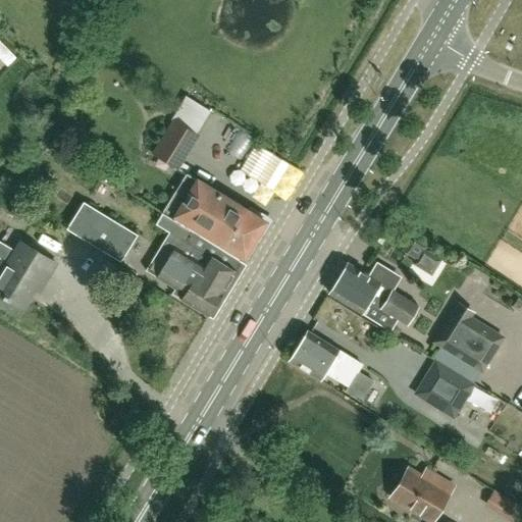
[(199,136),(171,119),(151,155),(178,170),(199,136)]
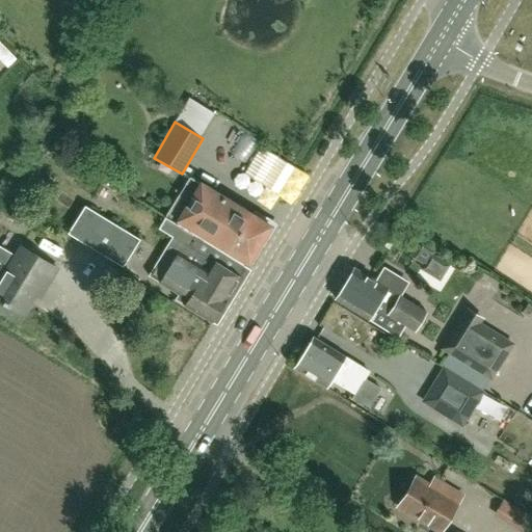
[(270,225),(202,184),(190,177),(167,214),(244,263),(245,261),(248,263),(270,225)]
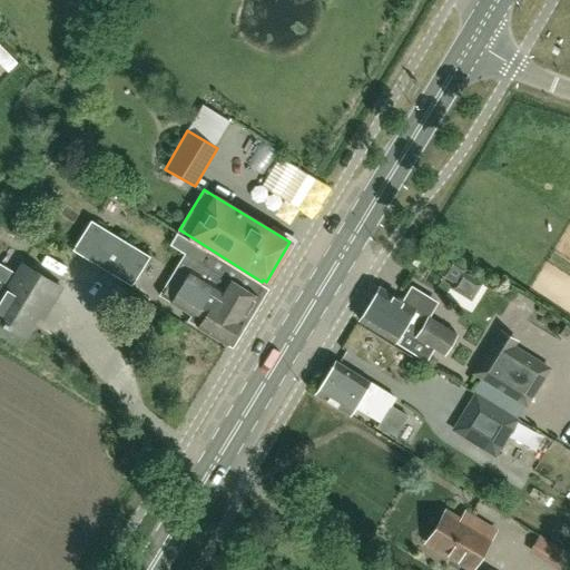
[(128,285),(129,285),(131,286),(149,257),(90,220),(71,249),(105,271),(120,279),(120,281),(128,285)]
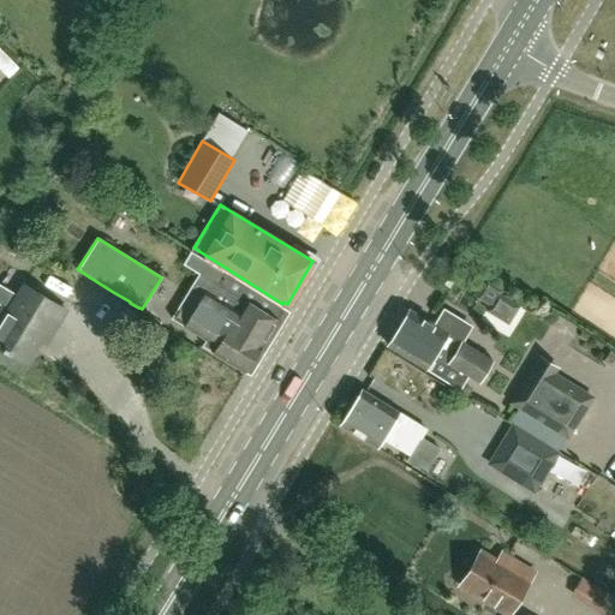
[(281,306),(282,304),(193,248),(184,264),(199,274),(172,320),(206,340),(202,346),(250,375),(290,311),(281,306)]
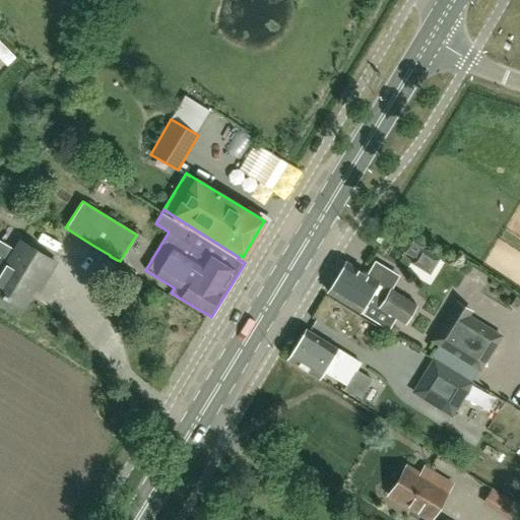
[(40,293),(58,262),(17,238),(0,266),(0,297),(22,311),(35,289),(40,293)]
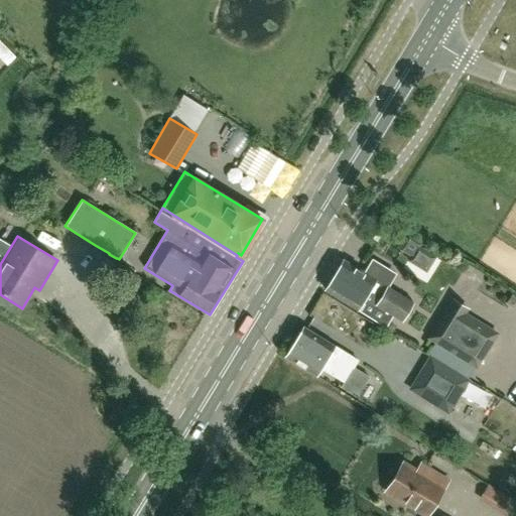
[(428,270),(437,254),(411,239),(402,254),(428,270)]
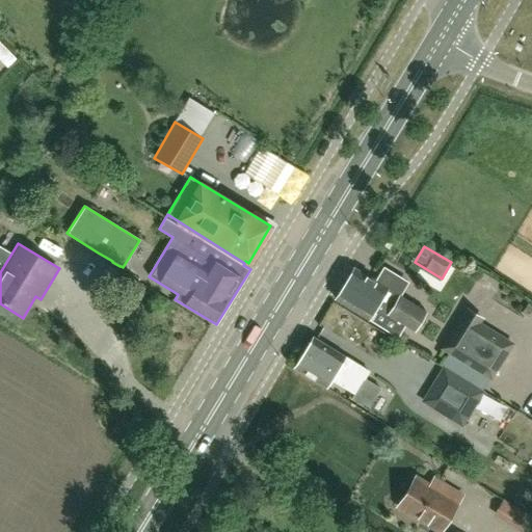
[(387,289),(352,268),(334,299),(368,320),(375,308),(402,323),(415,331),(426,313),(399,296),(397,300),(384,293),(387,289)]
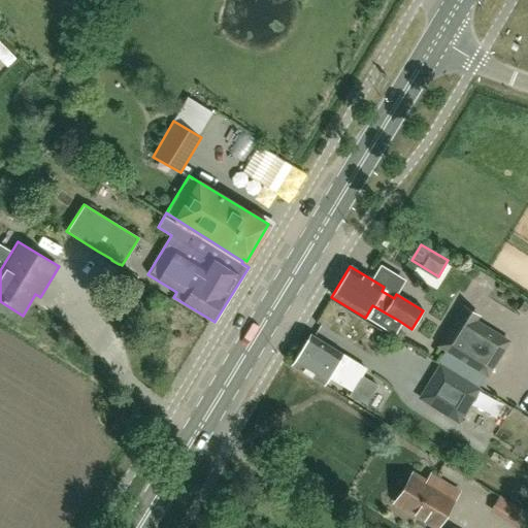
[(462,305),(437,347),(489,377),(512,340),(479,321),(481,317),(462,305)]
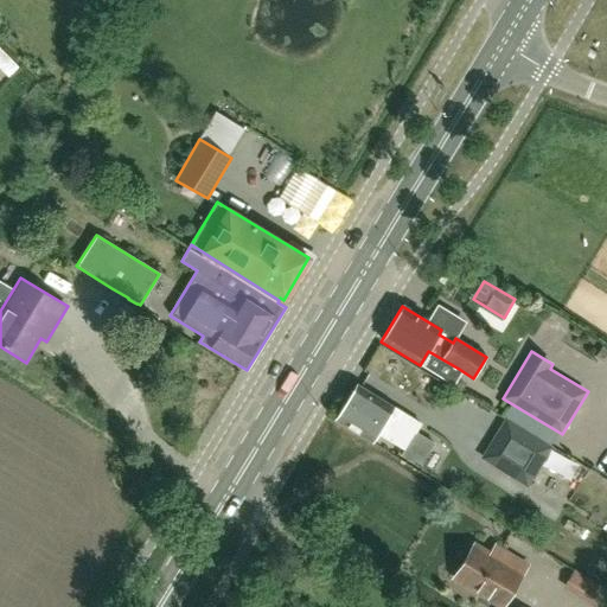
[(356,385),(334,420),(371,442),(377,434),(403,451),(414,434),(420,423),(357,385),(356,385)]
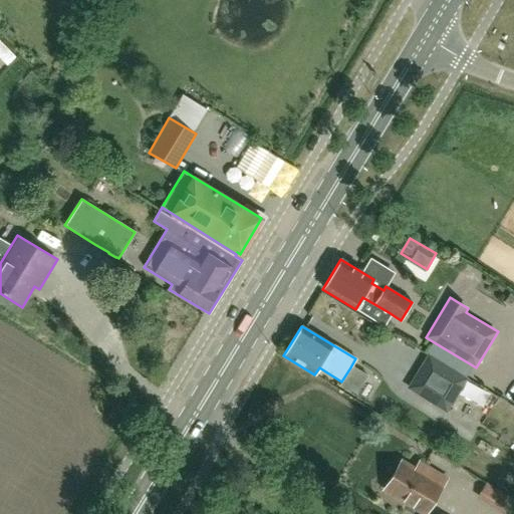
[(425,351),(405,387),(446,412),(466,376),(425,351)]
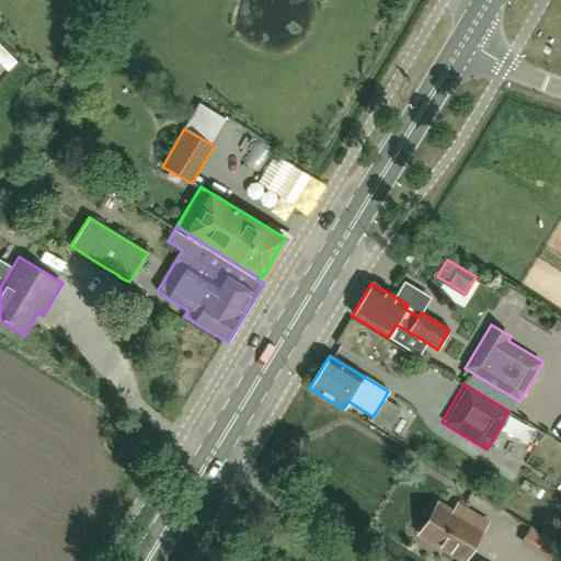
[(560,442),(540,435),(529,465),(560,476),(560,442)]
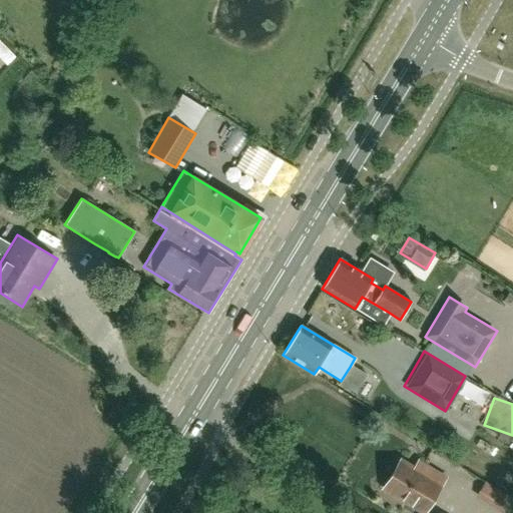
[(384,488),(424,512),(445,478),(422,464),(418,471),(400,460),(384,488)]
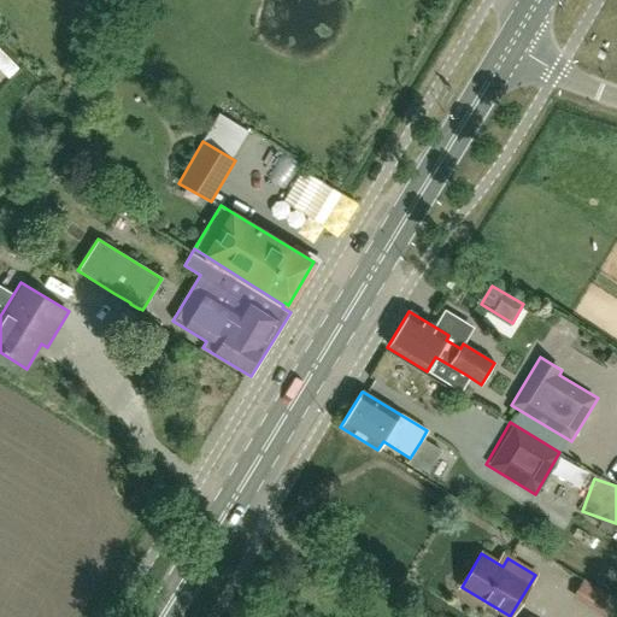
[(576,597),(609,616),(612,616),(616,610),(616,598),(587,580),(576,597)]
